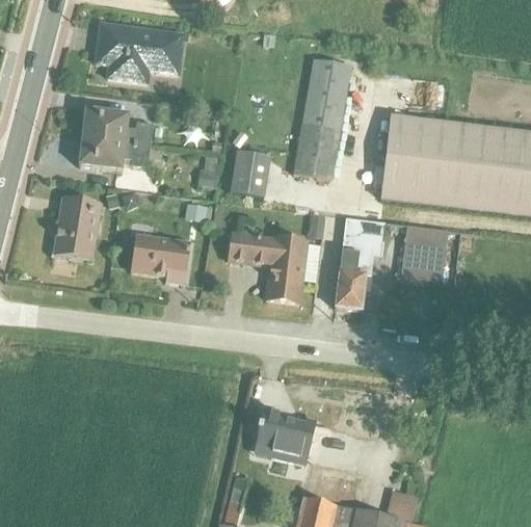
[(102,23),(97,62),(110,64),(108,77),(150,82),(151,72),(180,75),(185,34),(102,23)]
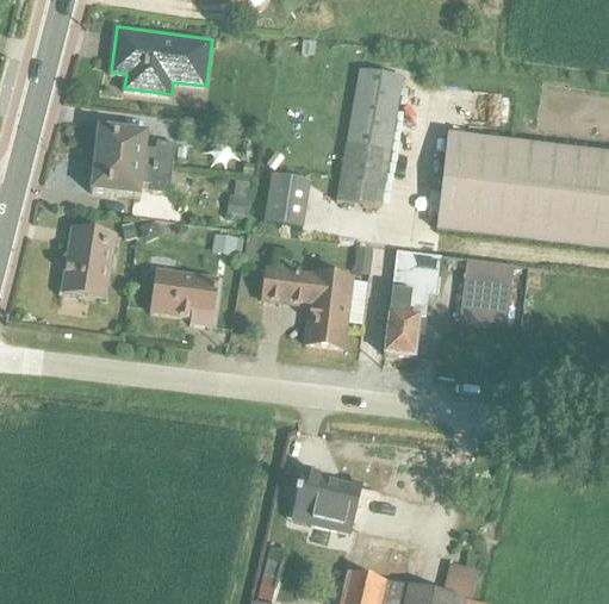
[(234,32),(232,45),(250,48),(253,36),(234,32)]
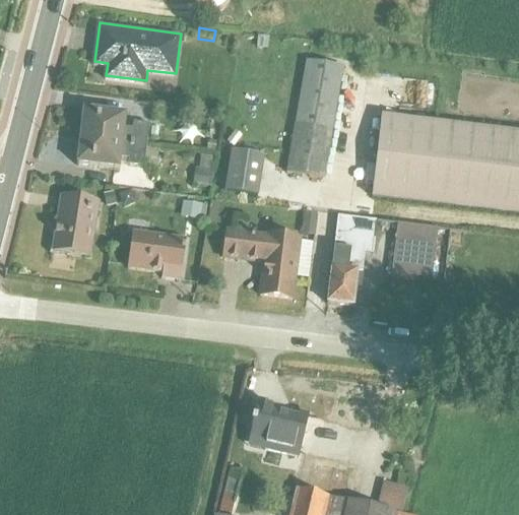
[(307,56),(286,169),(325,176),(344,63),(307,56)]
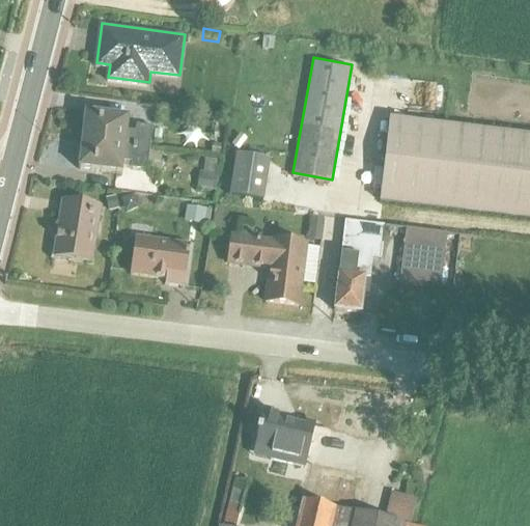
[(82,136),(150,144),(152,122),(136,121),(136,127),(128,126),(130,114),(86,108),(82,136)]
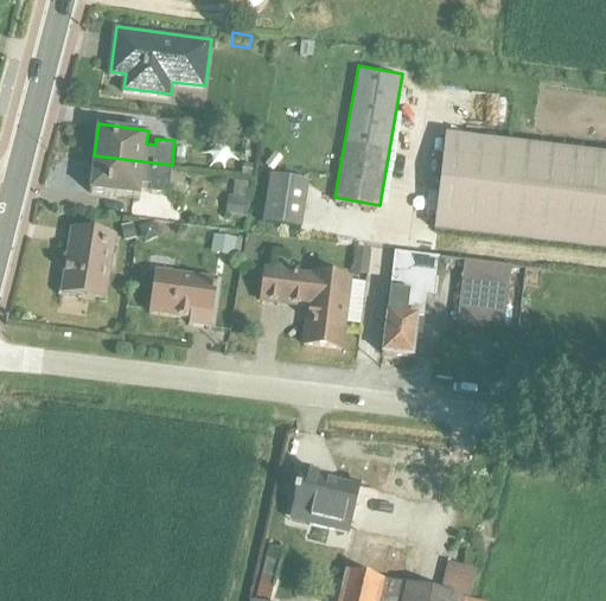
[(605,149),(446,130),(435,227),(605,247),(605,149)]
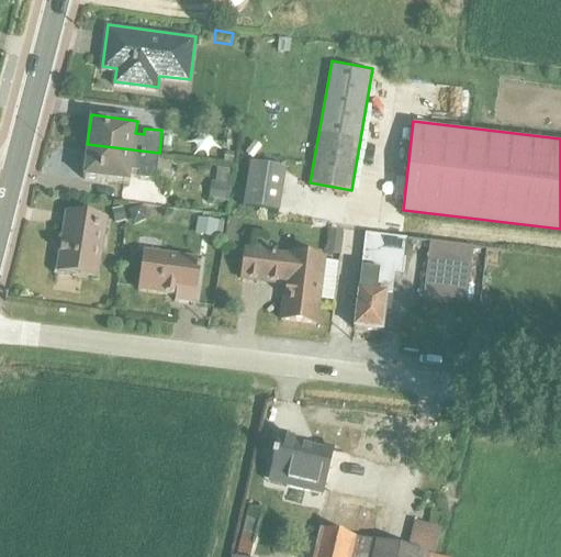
[(264,152),(284,153),(285,143),(264,142),(264,152)]
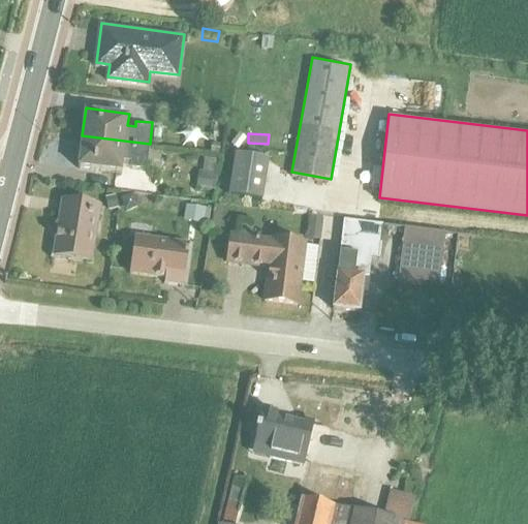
[(150,144),(82,135),(79,164),(122,170),(123,156),(132,157),(131,163),(160,166),(162,147),(150,146),(150,144)]
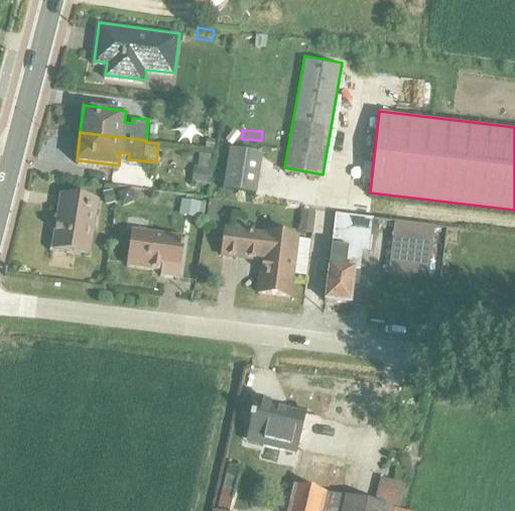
[(230,145),(224,185),(255,190),(261,149),(230,145)]
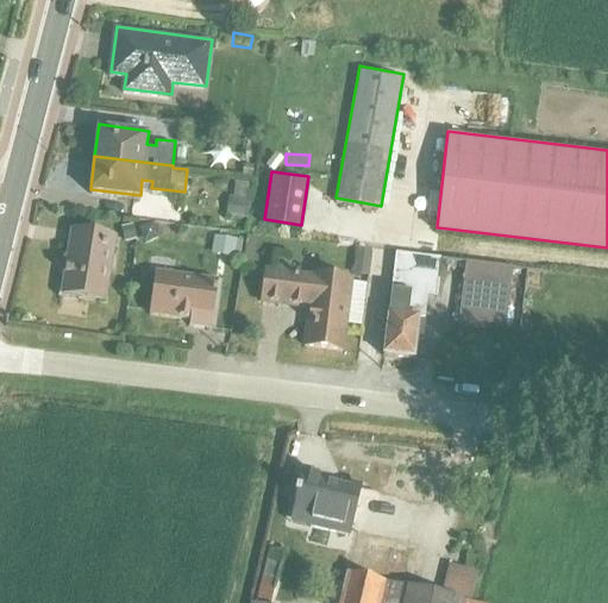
[(230,192),(227,209),(232,211),(231,224),(244,225),(251,195),(249,195),(250,178),(237,176),(234,193),(230,192)]
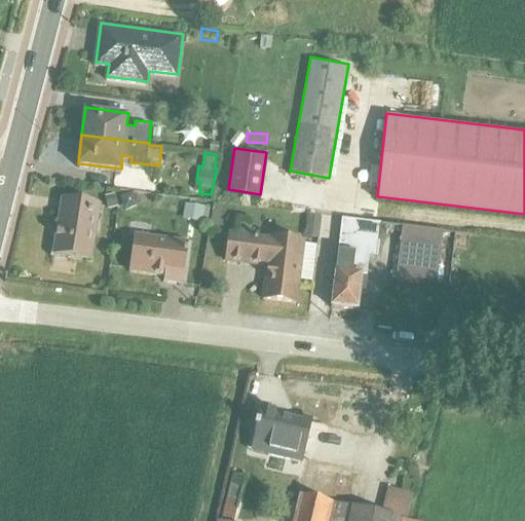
[(133,188),(120,194),(125,207),(139,201),(133,188)]
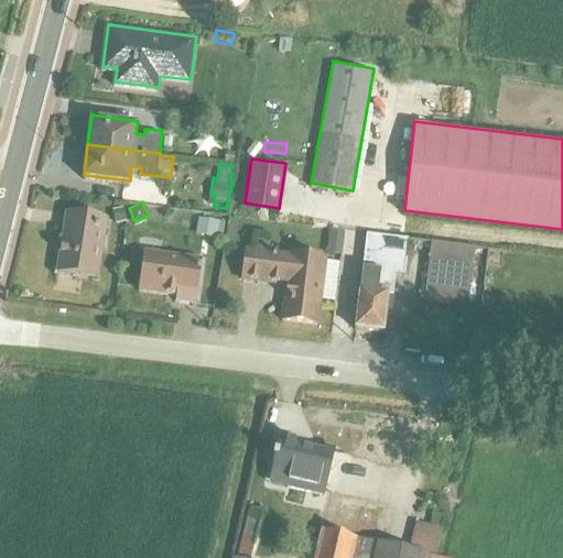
[(67,208),(56,269),(98,276),(108,215),(67,208)]
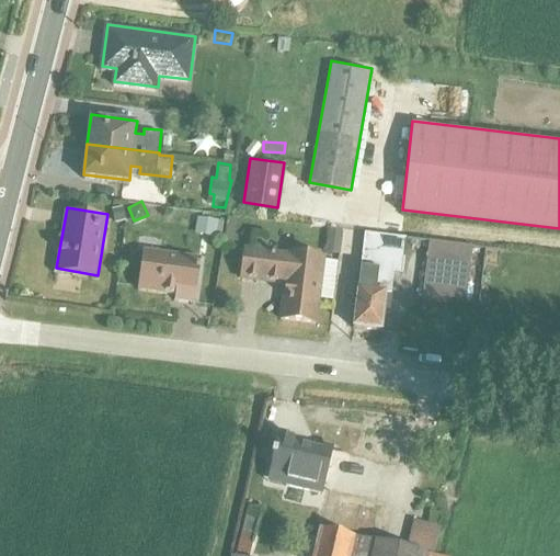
[(197,213),(195,230),(215,233),(216,229),(223,230),(224,217),(197,213)]
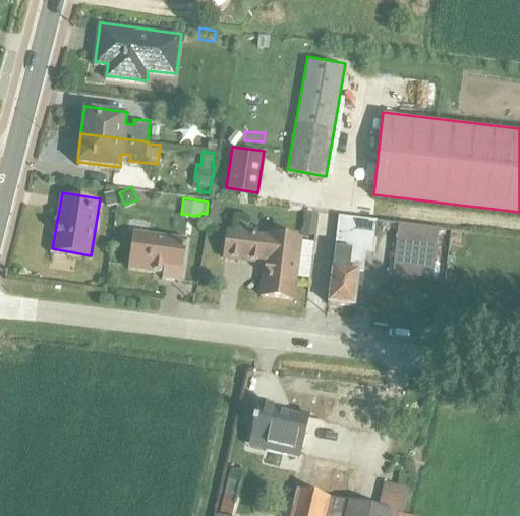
[(212,197),(209,224),(217,225),(220,198),(212,197)]
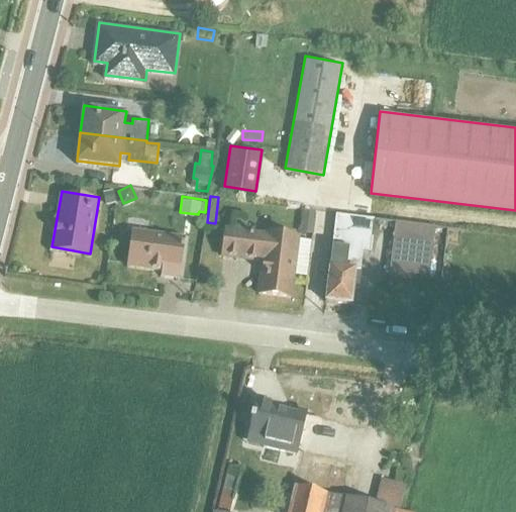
[(303,208),(300,229),(313,231),(316,210),(303,208)]
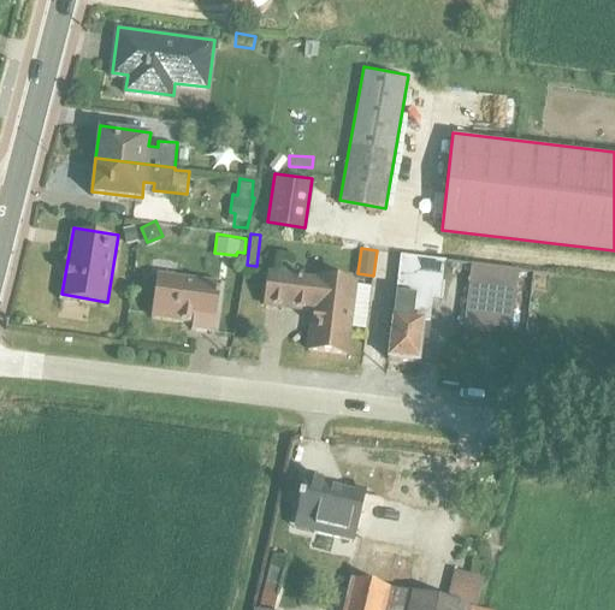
[(401,252),(389,355),(419,359),(421,339),(427,341),(432,294),(442,295),(447,256),(401,252)]
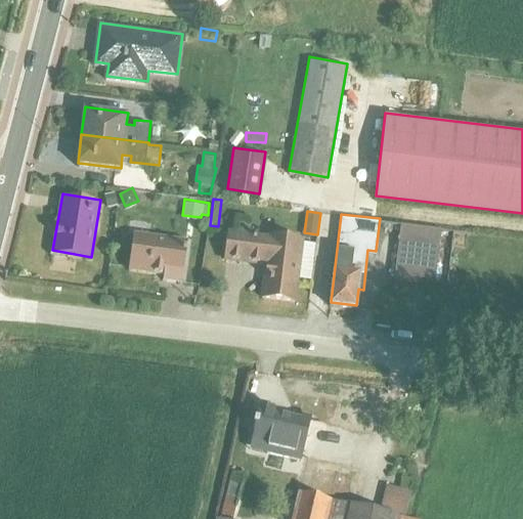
[(298,274),(303,238),(251,230),(252,217),(236,216),(235,228),(228,228),(224,257),(266,262),(263,294),(295,298),(298,274)]
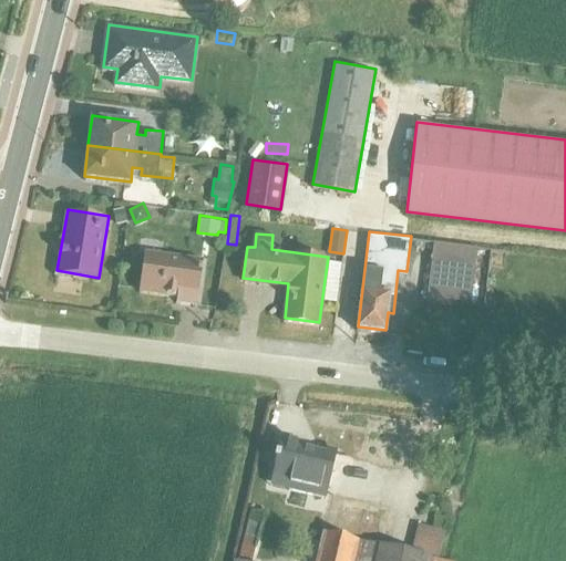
[(433,239),(426,293),(471,298),(477,245),(433,239)]
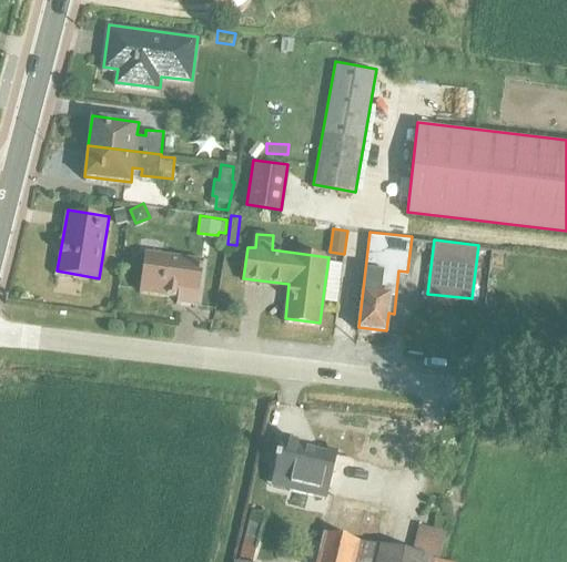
[(145,249),(140,289),(178,294),(178,299),(198,303),(204,256),(145,249)]
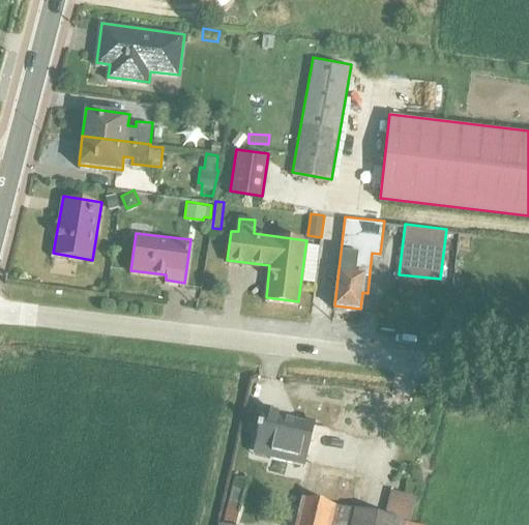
[(306,240),(301,278),(315,279),(320,242),(306,240)]
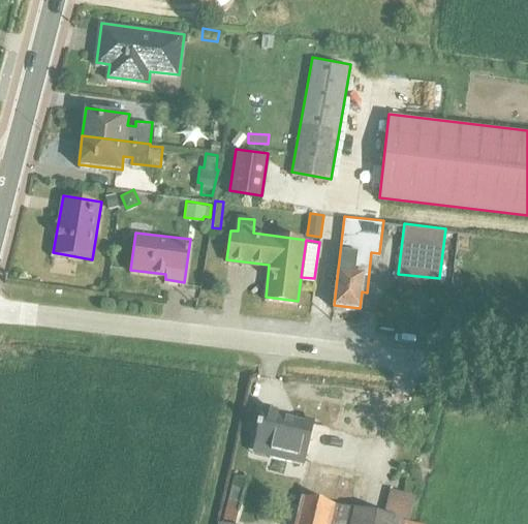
[(254,441),(307,454),(315,420),(305,417),(304,422),(283,417),(284,412),(262,407),(259,423),(257,423),(256,427),(258,428),(254,441)]
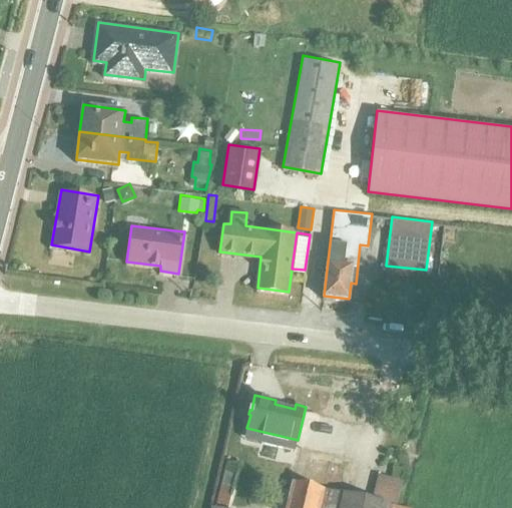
[(336,448),(343,409),(311,403),(302,450),(317,453),(315,467),(354,473),(358,452),(336,448)]
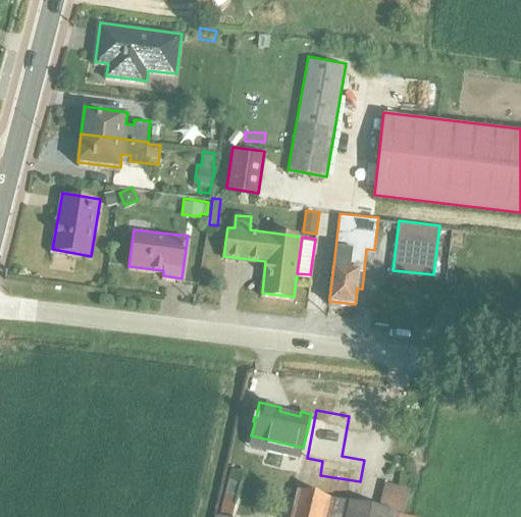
[(303,448),(251,435),(249,445),(301,457),(303,448)]
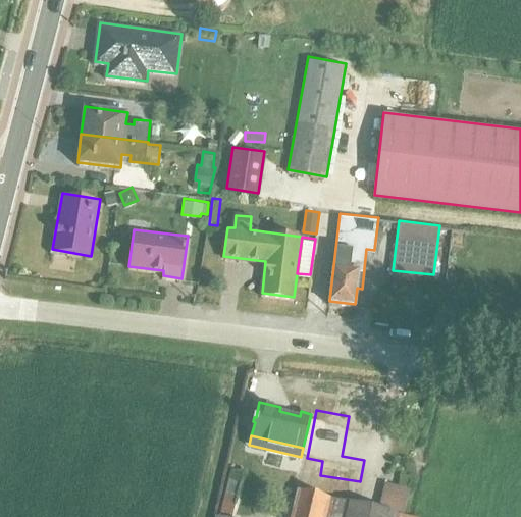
[(214,512),(213,516),(233,516),(231,516),(245,469),(231,466),(219,513),(214,512)]
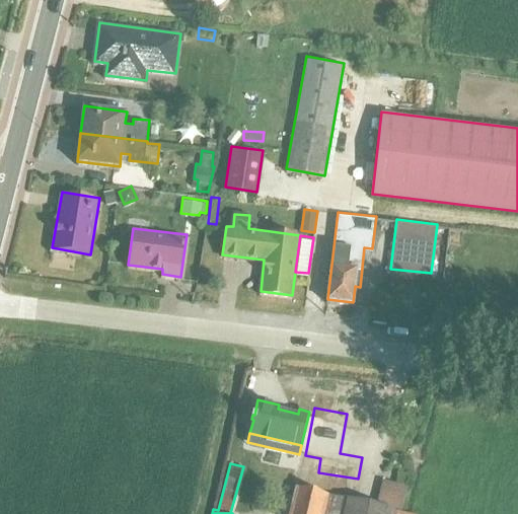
[(397,509),(396,513),(417,513),(418,513),(400,509),(407,483),(404,482),(408,468),(398,466),(395,480),(383,476),(377,504),(397,509)]
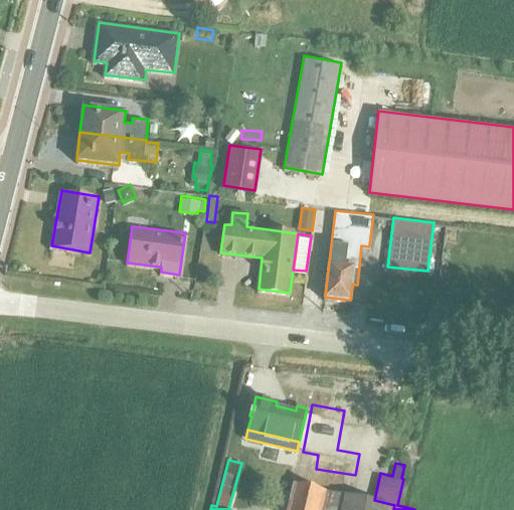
[(320,509),(325,489),(293,482),(286,509),(320,509)]
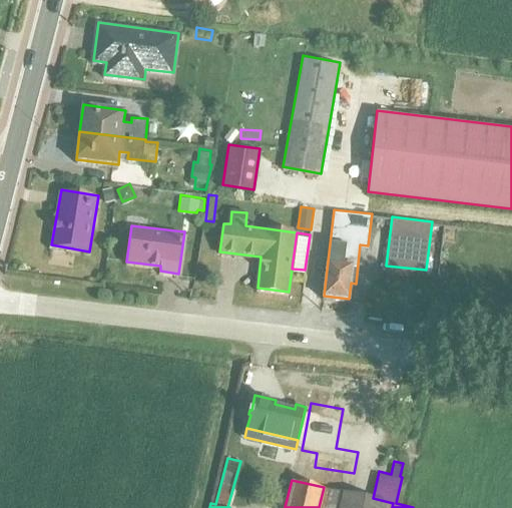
[(324,487),(319,507),(392,507),(393,503),(373,498),(324,487)]
